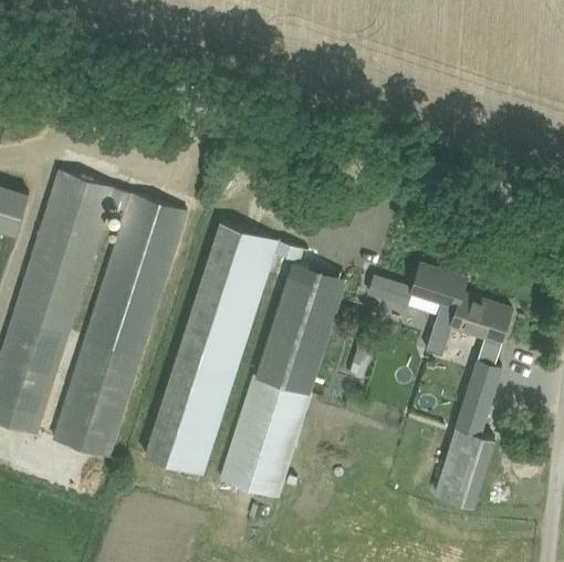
[(50,440),(107,459),(183,228),(190,230),(195,216),(59,172),(0,350),(0,424),(33,435),(107,207),(124,212),(50,440)]
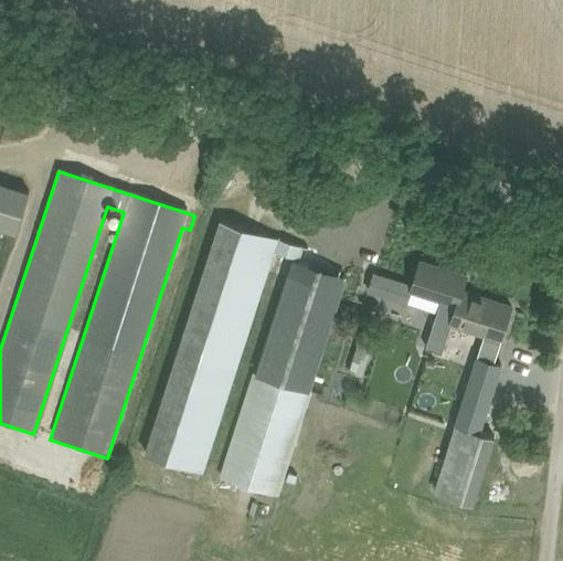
[(0,232),(13,236),(27,194),(0,186),(0,232)]
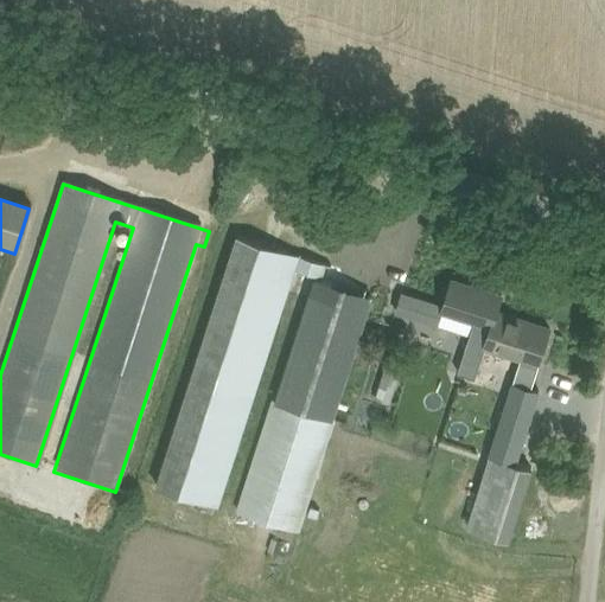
[(310,277),(314,264),(235,239),(157,486),(220,506),(293,271),(310,277)]
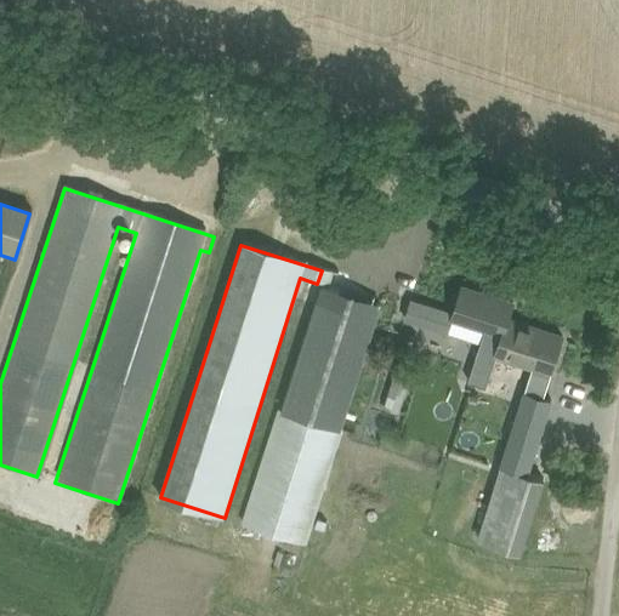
[(276,414),(240,526),(302,547),(336,440),(376,313),(379,307),(321,289),(279,415),(276,414)]
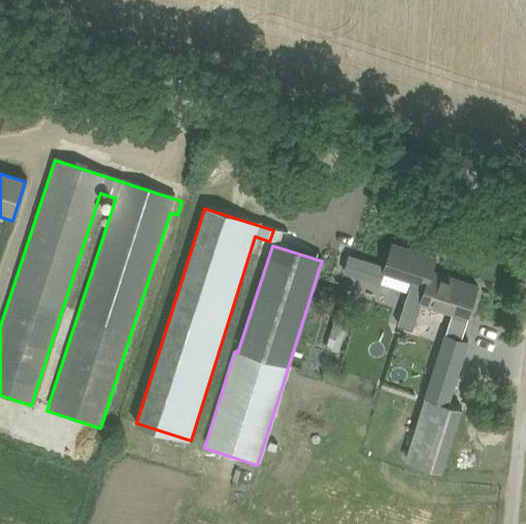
[(348,256),(341,274),(379,287),(383,273),(411,283),(396,327),(412,332),(423,295),(442,301),(439,312),(451,315),(466,320),(477,289),(429,274),(434,260),(391,247),(384,268),(348,256)]
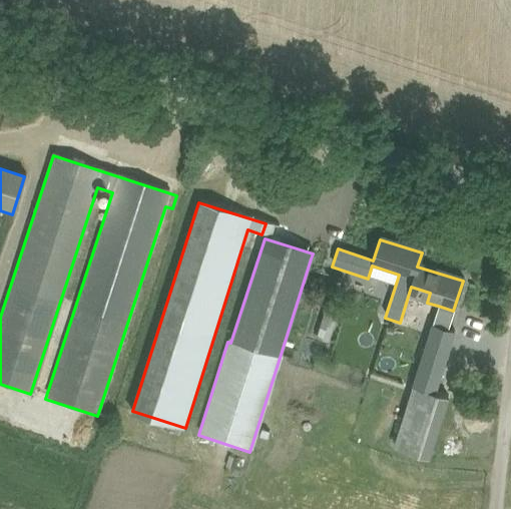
[(438,306),(393,449),(428,459),(447,398),(433,394),(452,334),(447,332),(453,311),(438,306)]
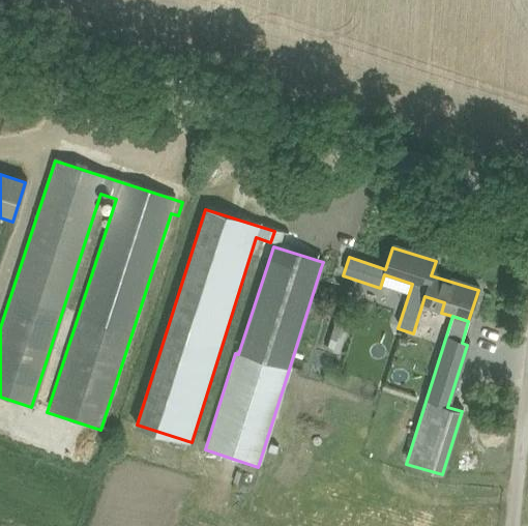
[(333,326),(325,350),(339,354),(346,330),(333,326)]
